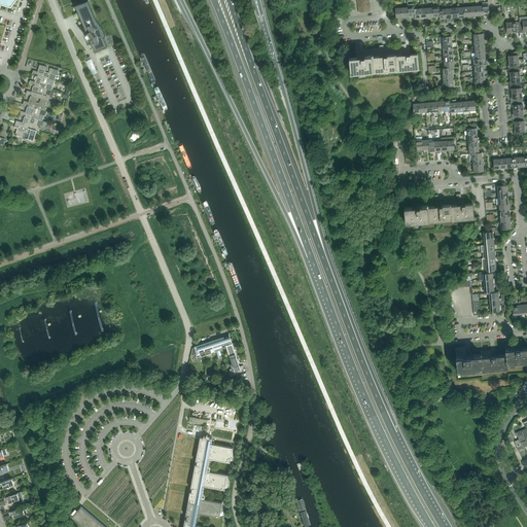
[(88,0),(86,0),(75,5),(88,32),(85,33),(84,35),(89,41),(91,40),(95,50),(108,45),(104,36),(106,36),(105,32),(104,30),(103,27),(96,19),(96,18),(88,0)]
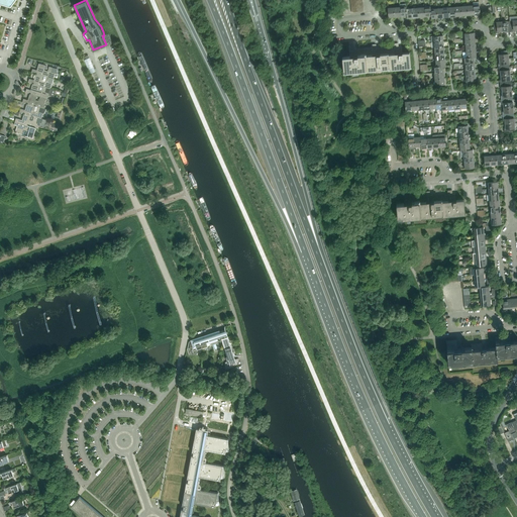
[(501,12),(500,4),(492,4),(493,12),(496,12),(495,7),(498,7),(498,12),(501,12)]
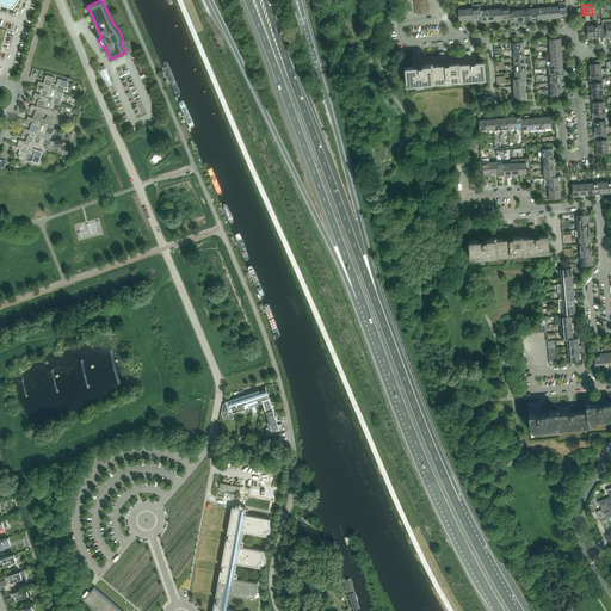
[(593,37),(592,25),(582,26),(584,39),(590,39),(590,37),(593,37)]
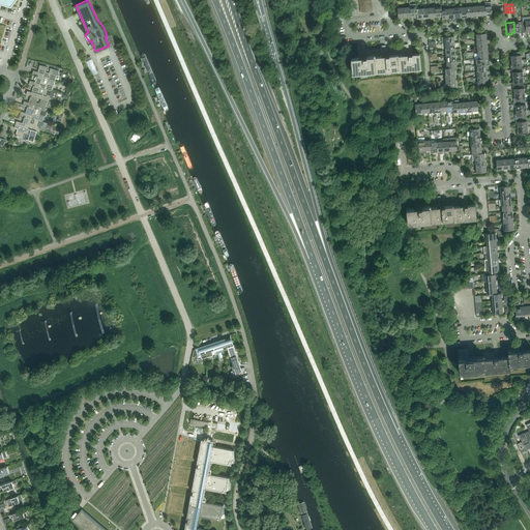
[(522,22),(513,22),(514,32),(518,32),(518,33),(523,33),(522,22)]
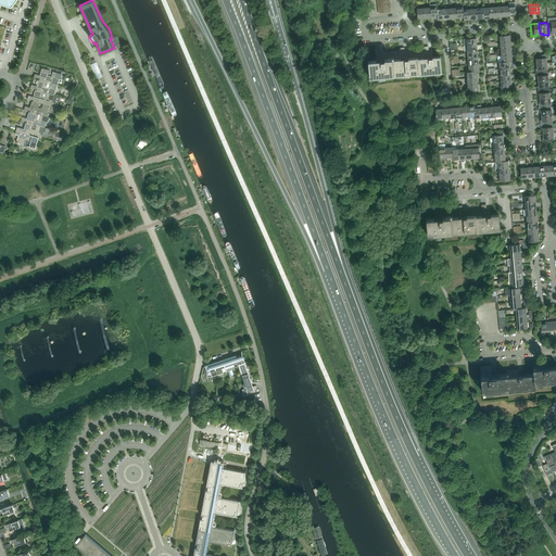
[(368,62),(369,76),(393,74),(393,75),(417,73),(417,74),(442,72),(441,58),(432,58),(432,51),(424,51),(424,50),(400,52),(400,51),(376,53),(377,61),(368,62)]
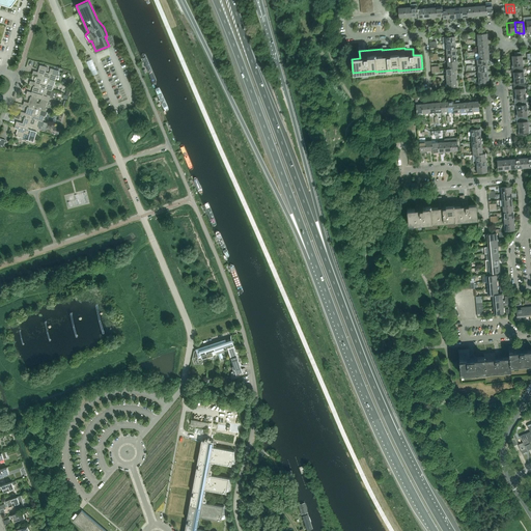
[(158,84),(144,52),(140,54),(154,86),(158,84)]
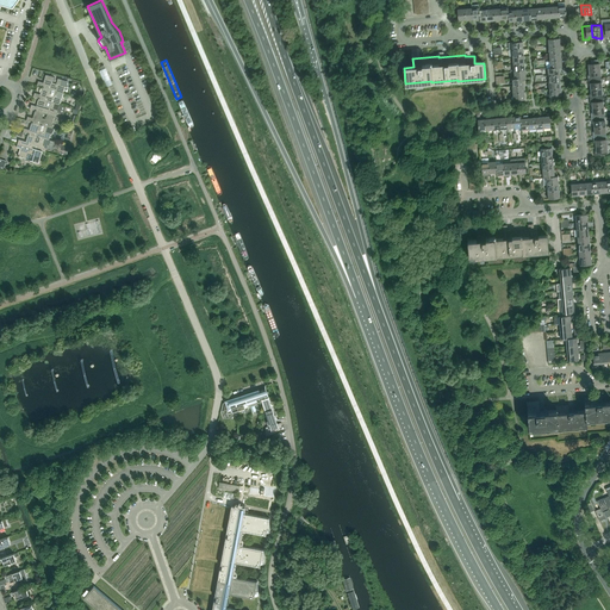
[(601,70),(599,60),(591,61),(591,64),(589,64),(589,72),(601,70)]
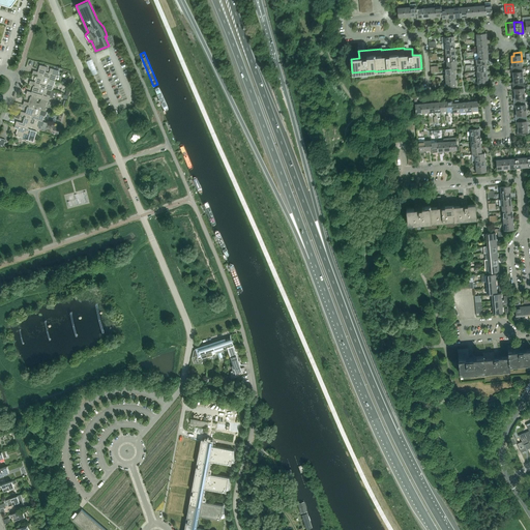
[(510,70),(522,69),(522,61),(511,62),(511,65),(510,65),(510,70)]
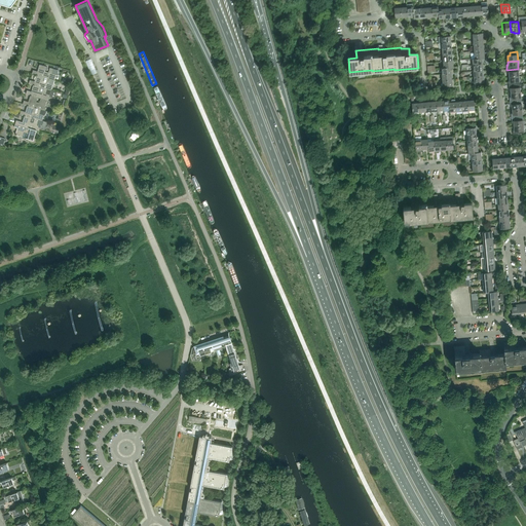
[(36,75),(44,77),(47,78),(50,79),(54,80),(57,75),(59,70),(50,68),(48,72),(45,71),(47,67),(39,65),(37,71),(33,70),(32,73),(36,75)]
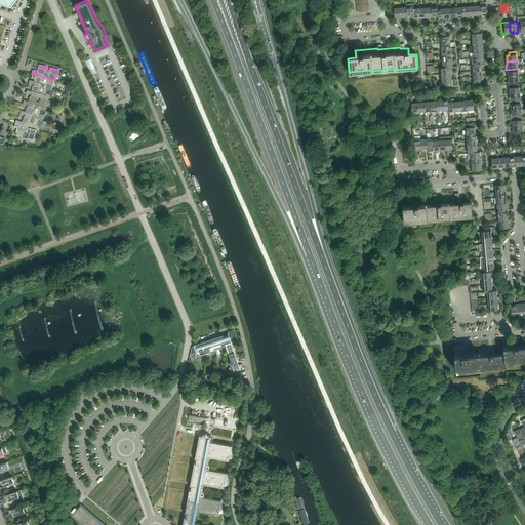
[(508,74),(508,77),(518,77),(517,69),(506,70),(507,74),(508,74)]
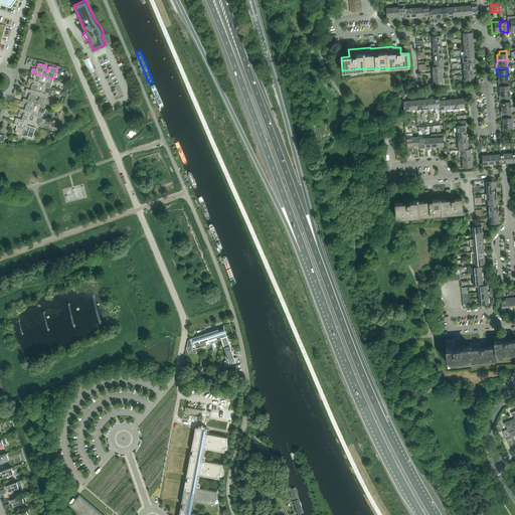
[(28,81),(32,83),(40,86),(43,87),(50,89),(53,78),(49,77),(46,76),(44,80),(41,79),(43,75),(35,73),(33,79),(29,78),(28,81)]
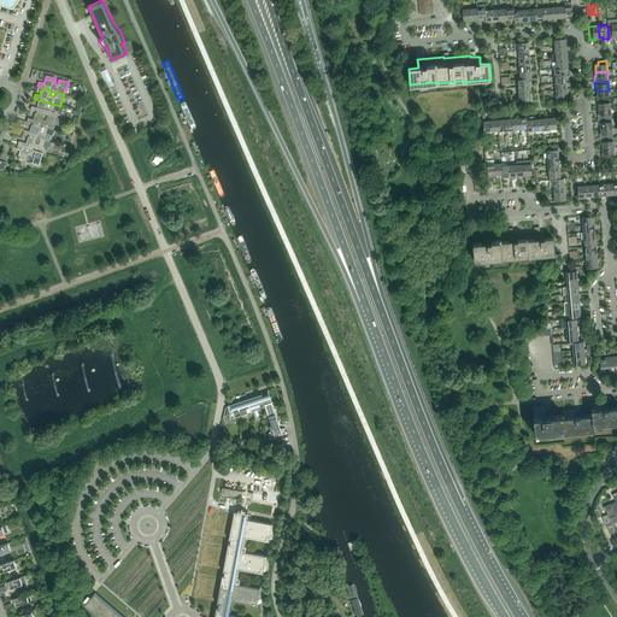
[(597,101),(610,100),(609,90),(597,90),(598,95),(595,95),(597,101)]
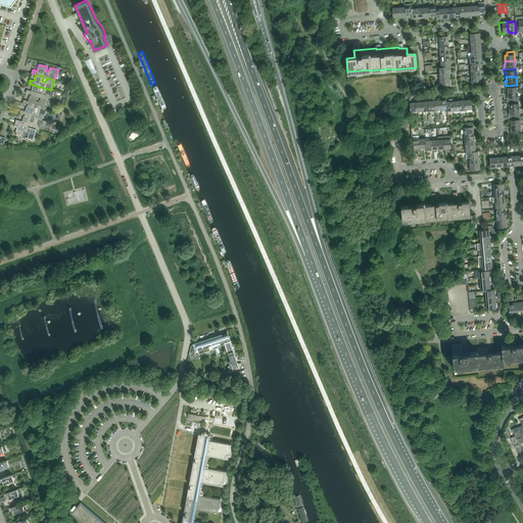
[(41,87),(33,85),(31,91),(27,90),(26,93),(30,94),(38,97),(41,97),(48,100),(50,94),(50,95),(53,90),(51,90),(44,88),(42,92),(39,91),(41,87)]
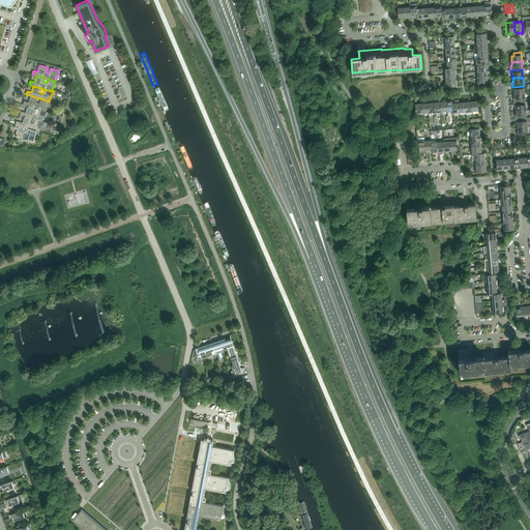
[(514,94),(524,94),(524,86),(512,87),(512,91),(514,91),(514,94)]
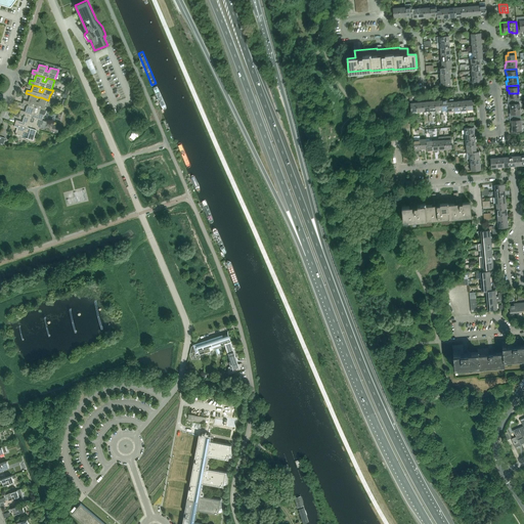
[(160,105),(163,104),(158,92),(155,93),(160,105)]
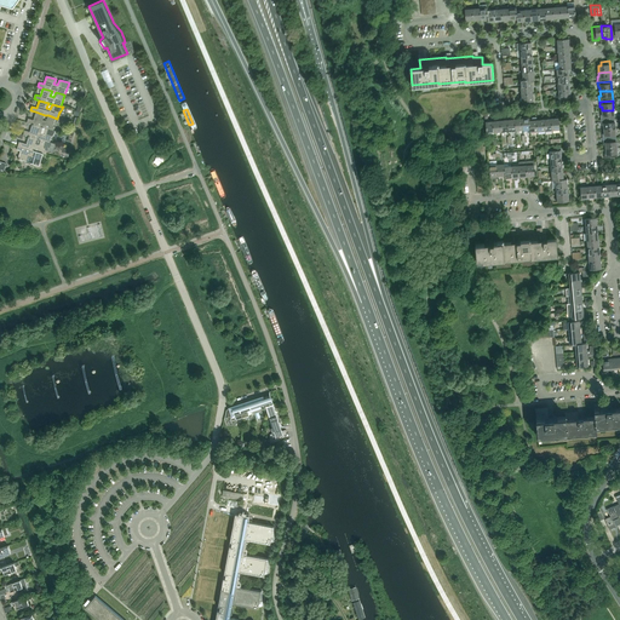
[(601,115),(601,120),(614,119),(613,110),(602,110),(602,115),(601,115)]
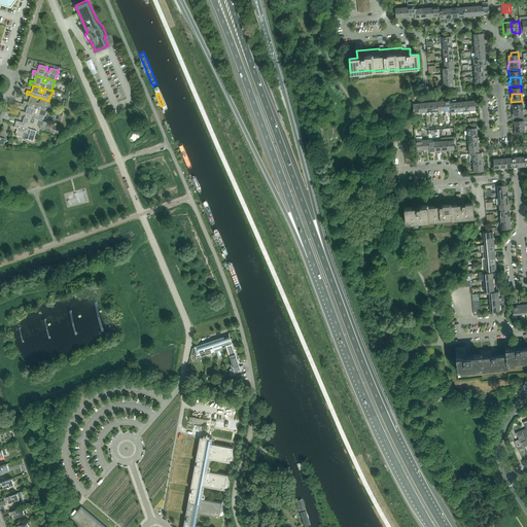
[(36,102),(38,98),(30,95),(29,102),(24,100),(23,104),(27,105),(35,107),(38,108),(45,110),(46,107),(45,107),(46,101),(48,101),(41,98),(39,103),(36,102)]
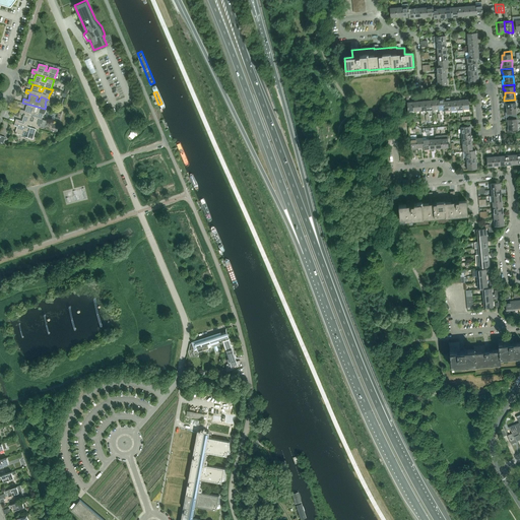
[(506,109),(516,108),(515,100),(504,101),(504,106),(506,106),(506,109)]
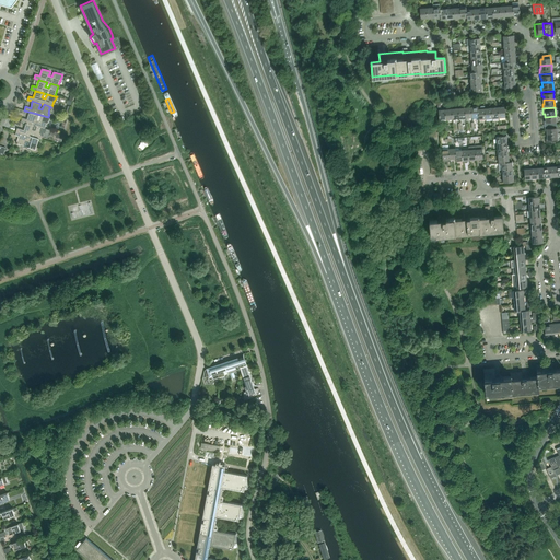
[(35,119),(37,114),(28,112),(27,119),(22,117),(21,121),(26,123),(45,128),(47,123),(50,118),(48,117),(41,115),(38,120),(35,119)]
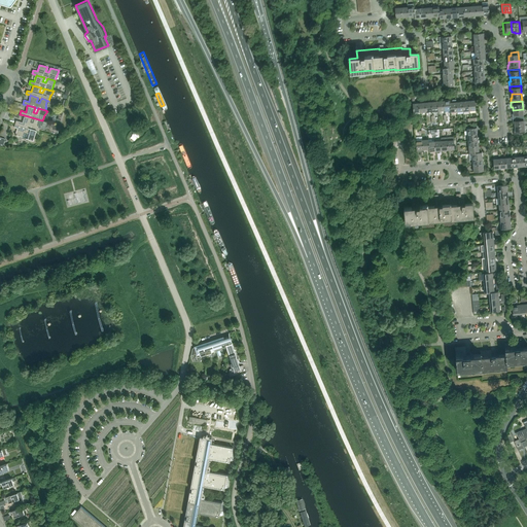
[(512,118),(523,118),(523,109),(513,110),(513,114),(512,114),(512,118)]
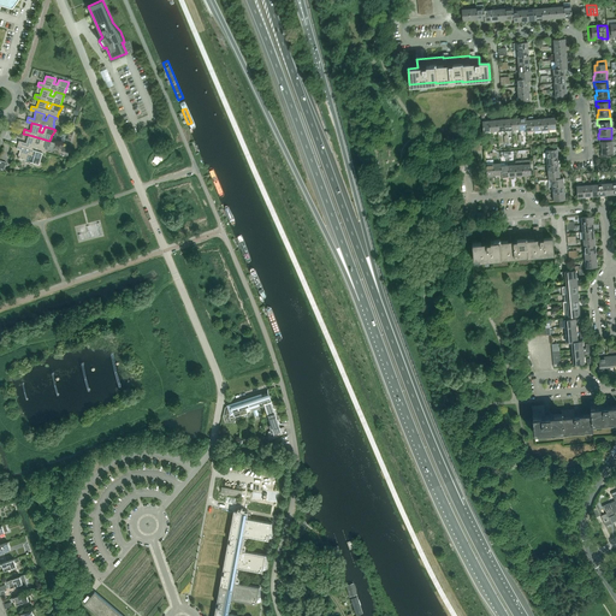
[(205,161),(209,159),(199,134),(194,136),(205,161)]
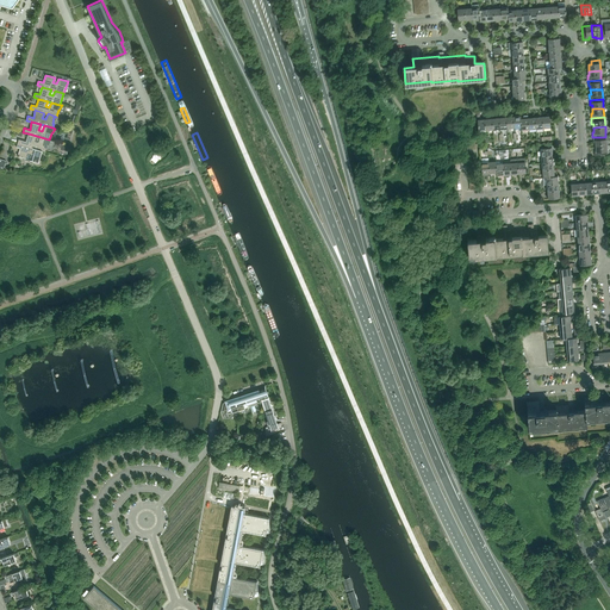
[(19,139),(17,143),(42,151),(45,151),(48,145),(50,147),(51,142),(53,142),(54,141),(49,139),(29,134),(26,142),(19,139)]
